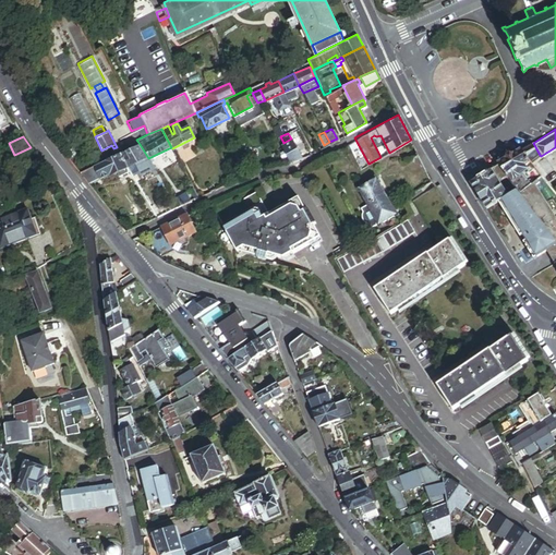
[(300,157),(301,156),(291,139),(283,143),(280,144),(289,160),(300,157)]
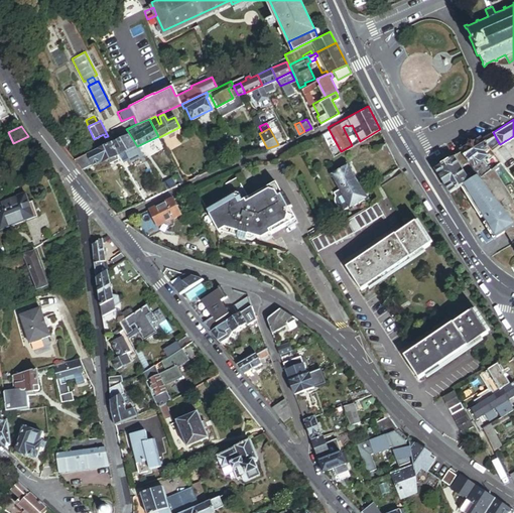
[(477,175),(480,178),(499,161),(489,149),(499,143),(493,132),(460,151),(473,169),(477,175)]
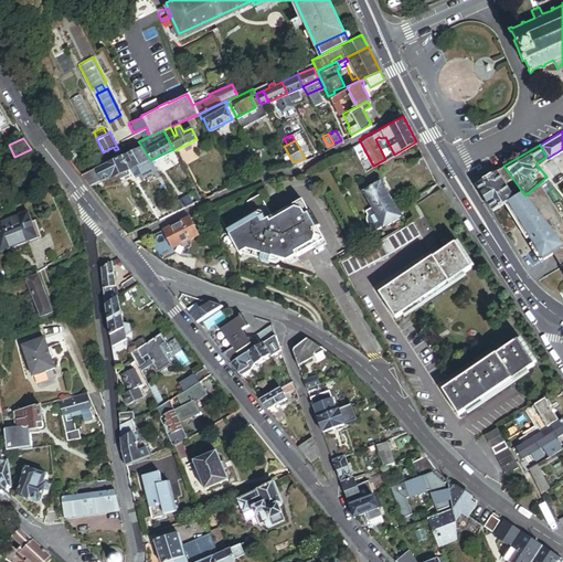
[(150,160),(141,146),(123,155),(129,167),(136,162),(139,169),(141,173),(151,169),(151,170),(156,168),(150,160)]
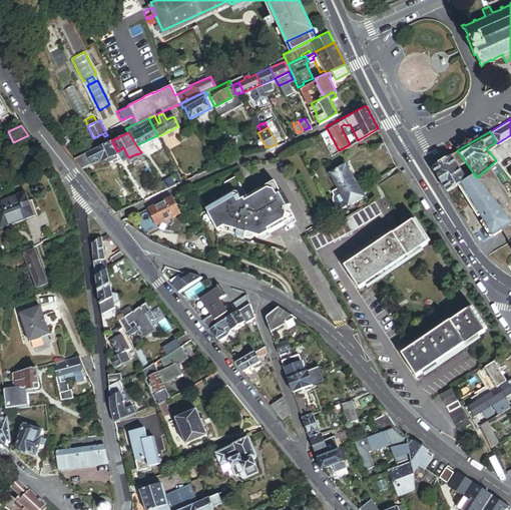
[(116,154),(115,152),(117,151),(111,140),(86,152),(72,157),(80,167),(92,162),(99,159),(99,160),(107,156),(109,159),(116,156),(116,154)]
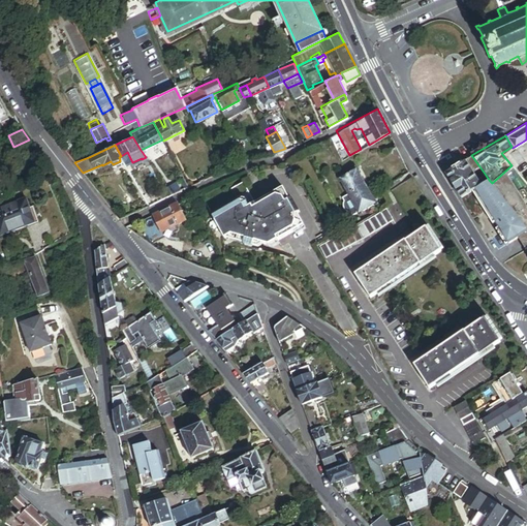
[(127,152),(121,156),(125,164),(130,158),(127,152)]
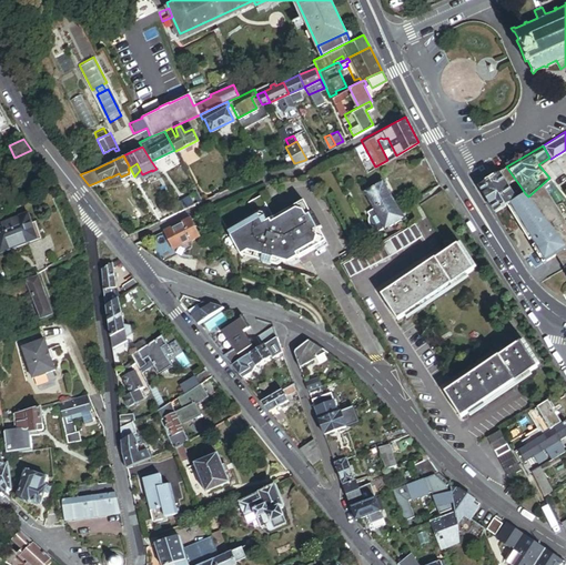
[(507,204),(515,199),(506,183),(512,180),(517,189),(521,187),(506,167),(477,184),(495,212),(507,204)]
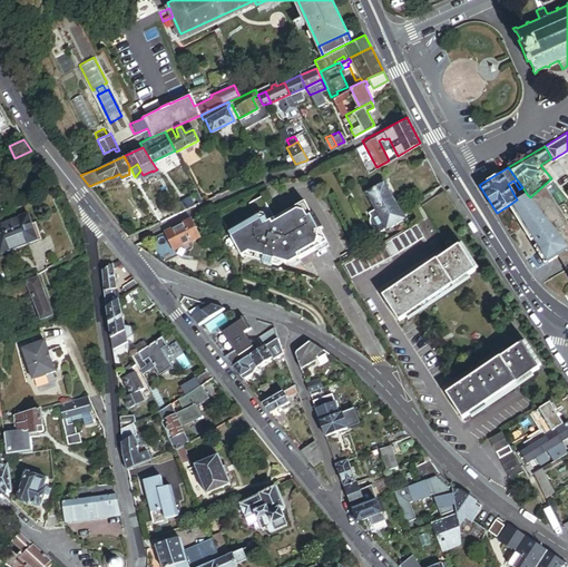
[(567,199),(551,178),(530,197),(527,194),(517,199),(509,205),(530,240),(532,238),(537,244),(547,262),(557,255),(566,267),(567,265),(567,199)]
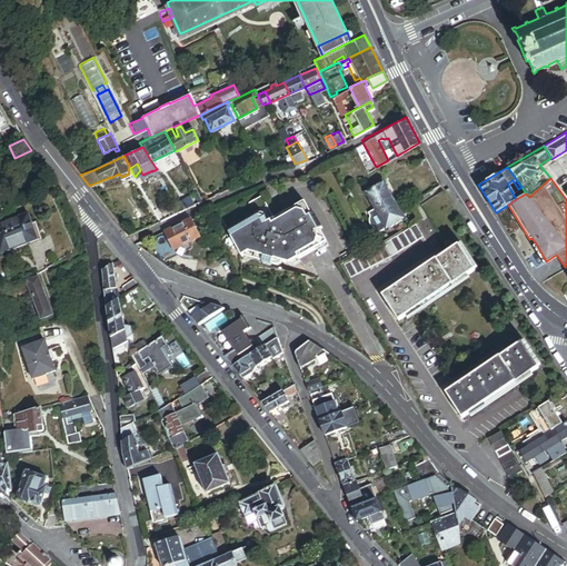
[(377,217),(396,207),(381,181),(362,191),(371,207),(377,217)]
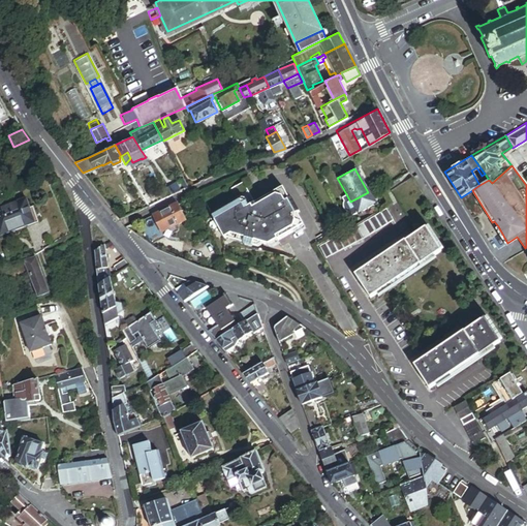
[(274,239),(303,222),(283,185),(254,200),(243,180),(204,200),(223,236),(230,231),(243,236),(242,240),(252,243),(253,239),(260,241),(261,237),(269,239),(273,237),(274,239)]
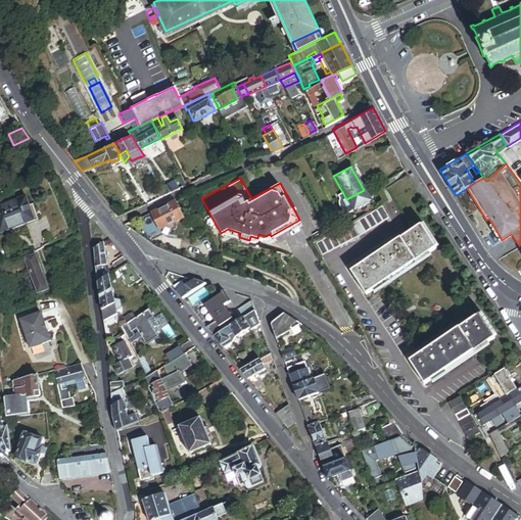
[(163,184),(169,192),(177,188),(174,182),(170,181),(163,184)]
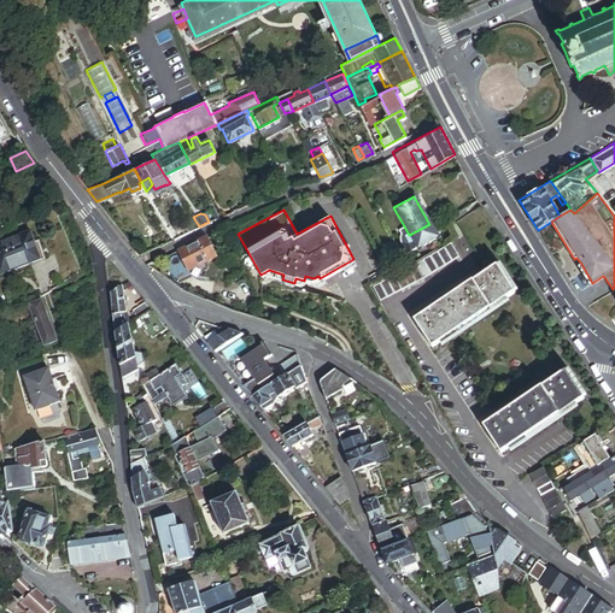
[(188,231),(181,218),(164,227),(171,240),(188,231)]
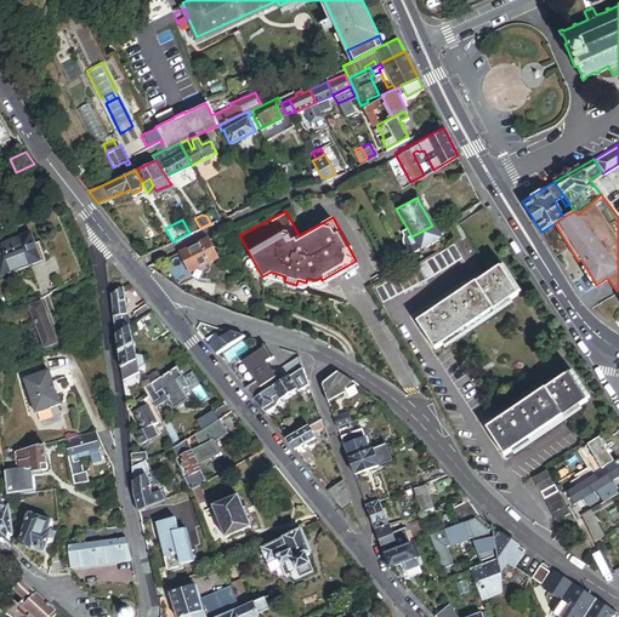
[(412,236),(405,226),(399,229),(402,233),(401,236),(401,239),(402,243),(404,245),(407,246),(409,246),(410,250),(416,246),(412,236)]
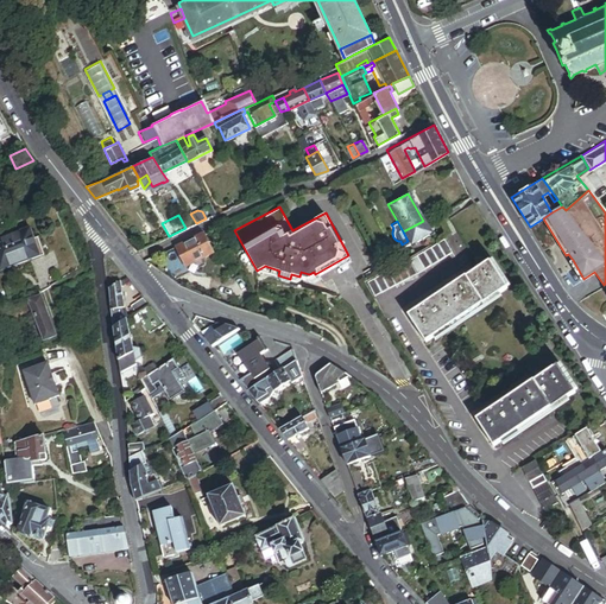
[(428,230),(423,221),(403,231),(408,241),(428,230)]
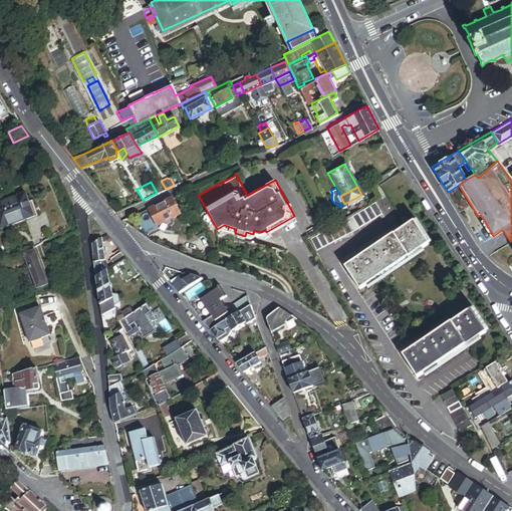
[(0,226),(7,224),(8,225),(35,216),(30,200),(27,201),(24,192),(0,200),(0,226)]
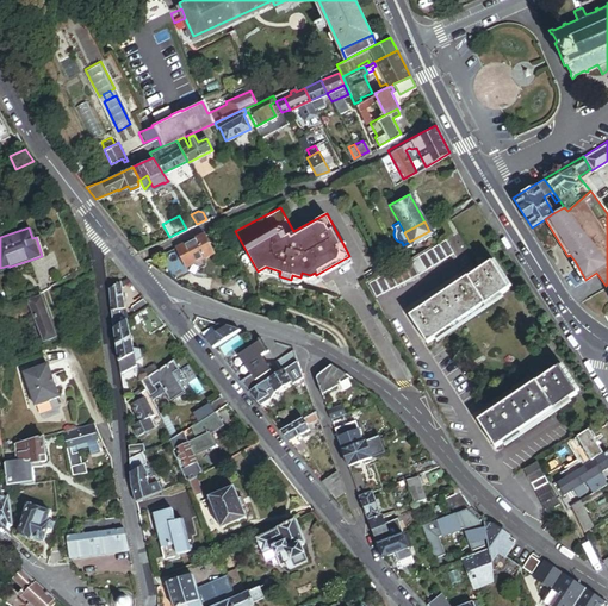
[(187,272),(203,264),(200,258),(213,252),(204,233),(159,255),(168,274),(185,266),(187,272)]
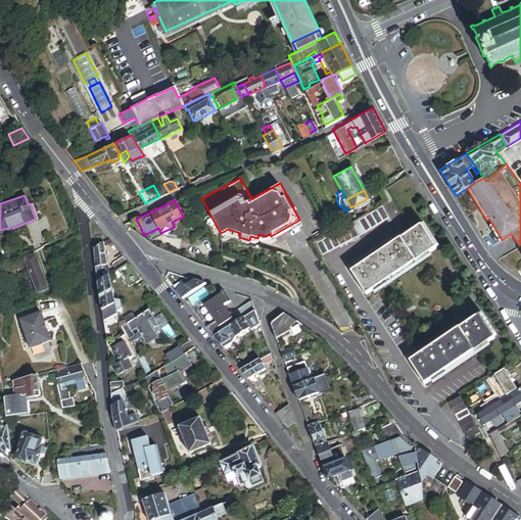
[(313,240),(320,253),(387,217),(380,204),(324,234),(313,240)]
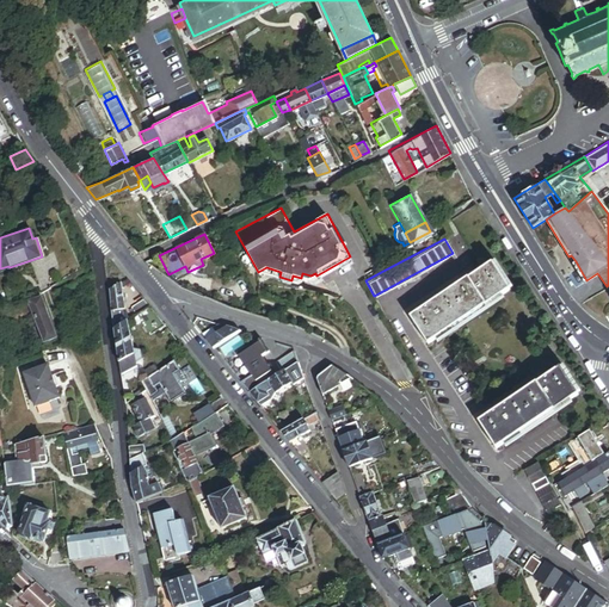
[(407,315),(424,341),(509,289),(492,261),(407,315)]
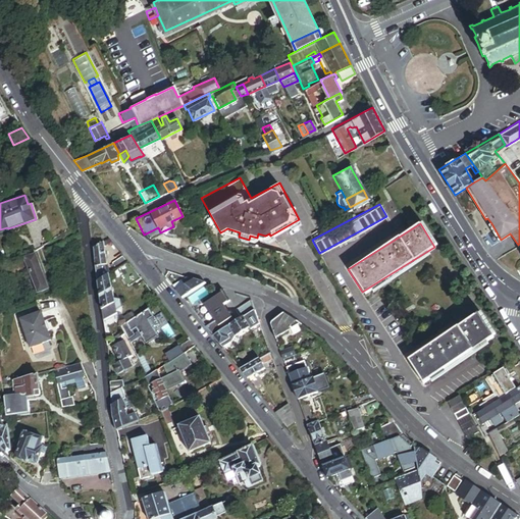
[(501,240),(491,223),(488,225),(498,241),(501,240)]
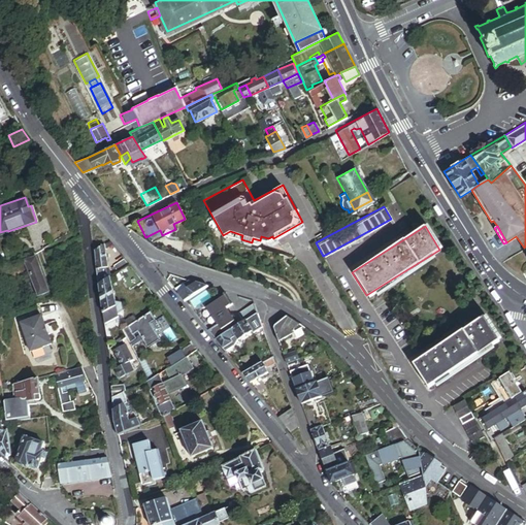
[(98,283),(109,275),(105,248),(112,244),(109,240),(94,248),(98,283)]
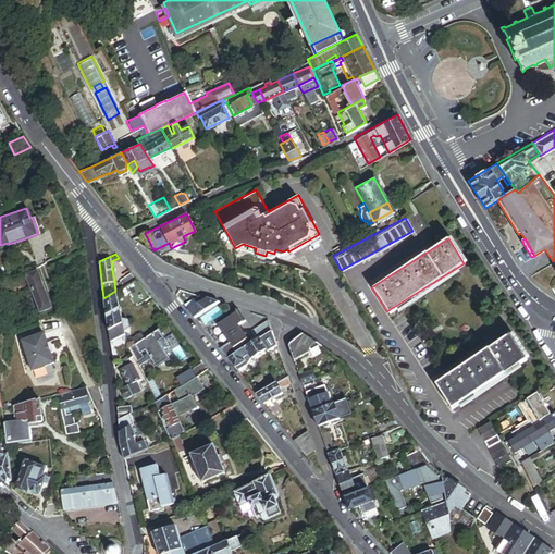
[(37,310),(49,306),(37,270),(25,273),(37,310)]
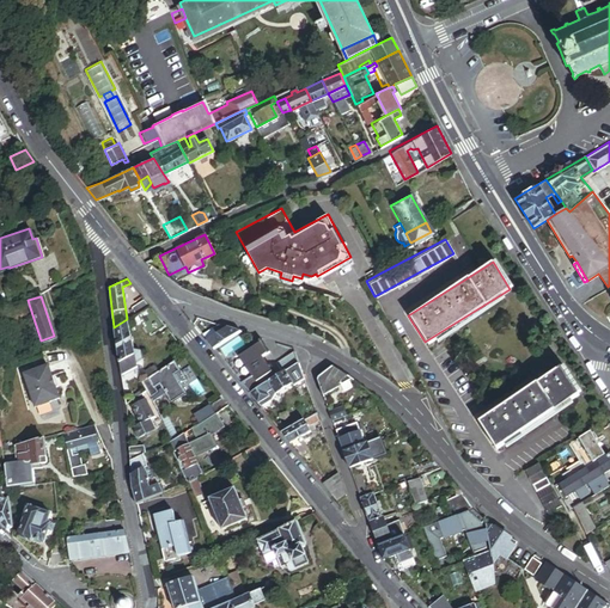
[(133,315),(136,313),(148,306),(144,299),(128,307),(133,315)]
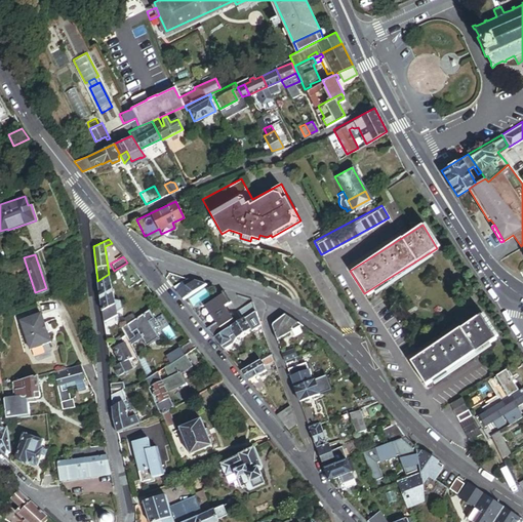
[(113,298),(109,274),(97,281),(103,312),(114,305),(113,298)]
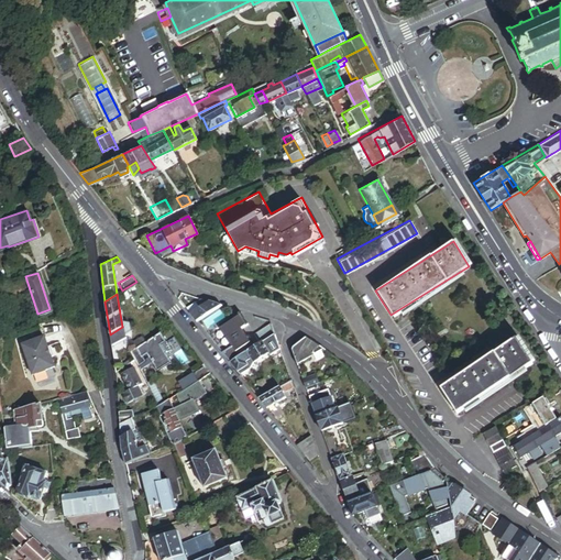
[(199,298),(186,306),(190,311),(204,304),(201,302),(204,300),(199,298)]
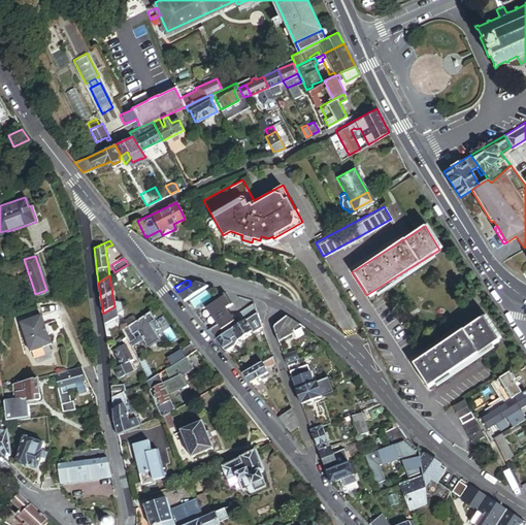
[(178,292),(184,299),(206,286),(191,282),(189,283),(191,285),(178,292)]
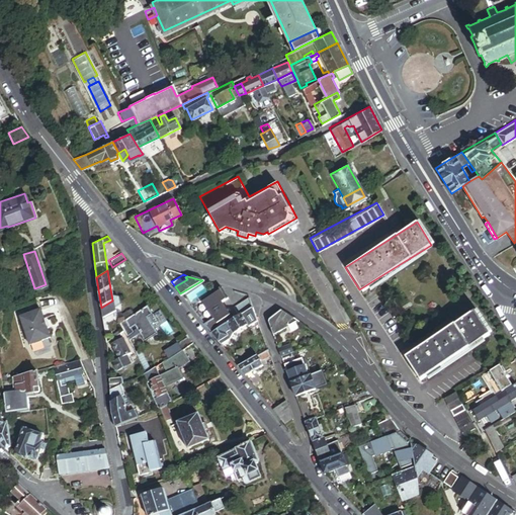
[(234,317),(229,309),(226,310),(221,302),(228,297),(221,285),(201,296),(202,299),(212,318),(204,323),(210,331),(234,317)]
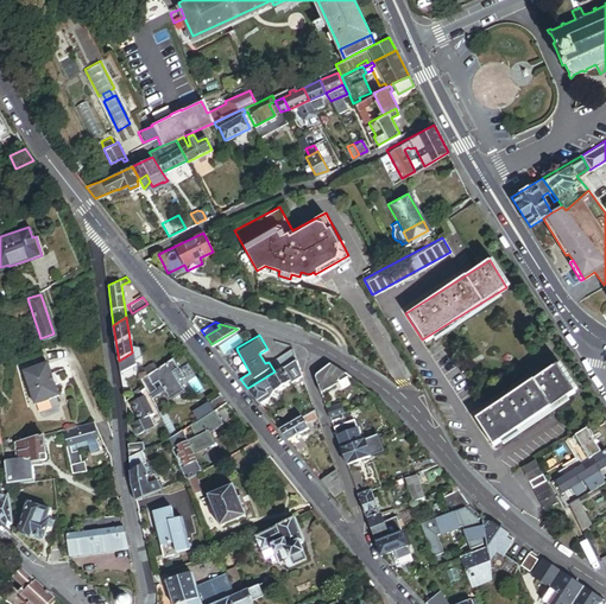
[(281,368),(283,367),(297,358),(294,348),(276,358),(281,368)]
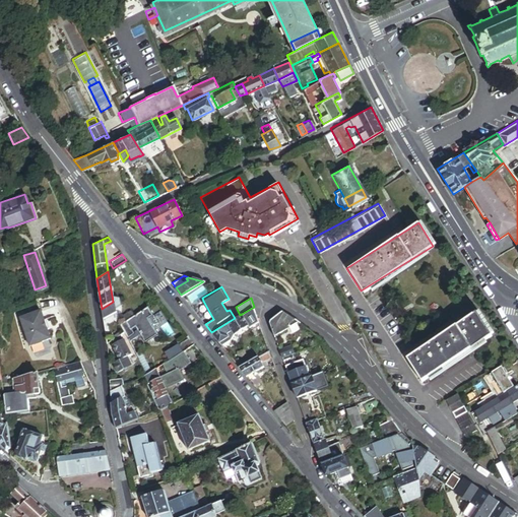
[(103,316),(116,314),(114,306),(113,302),(102,309),(103,316)]
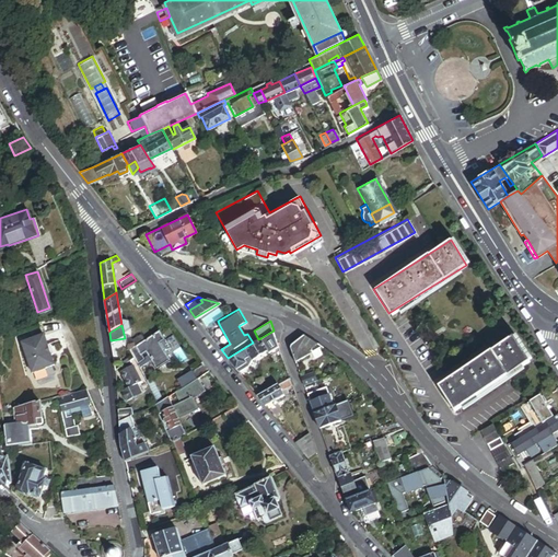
[(18,339),(28,370),(51,362),(47,351),(44,340),(41,331),(18,339)]
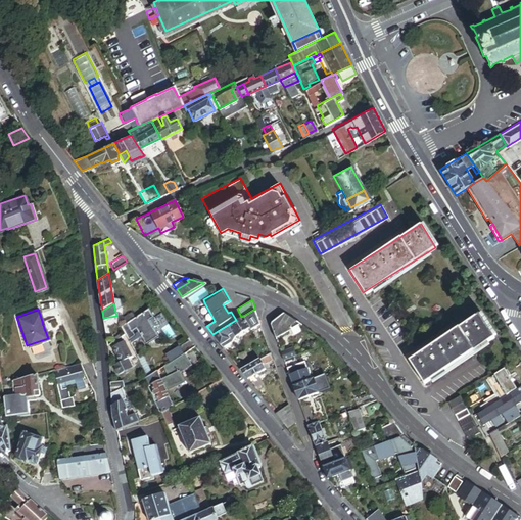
[(145,343),(157,336),(147,320),(152,317),(148,309),(134,317),(127,321),(125,322),(130,330),(136,327),(145,343)]
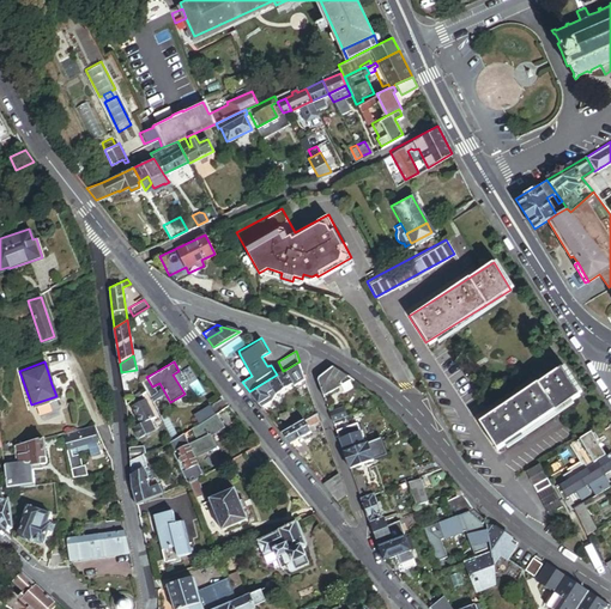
[(145,370),(149,376),(157,371),(153,365),(145,370)]
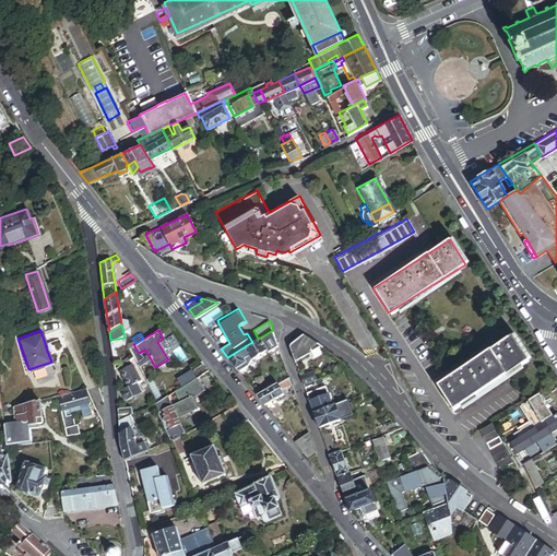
[(306,345),(309,350),(318,343),(303,333),(291,343),(289,346),(294,359),(305,351),(304,349),(306,345)]
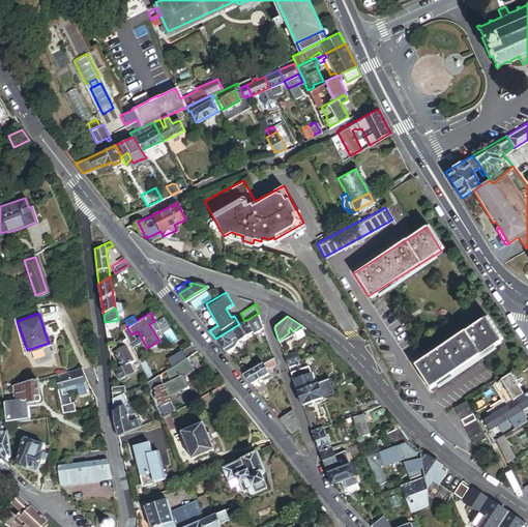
[(412,364),(427,388),(501,343),(486,318),(412,364)]
